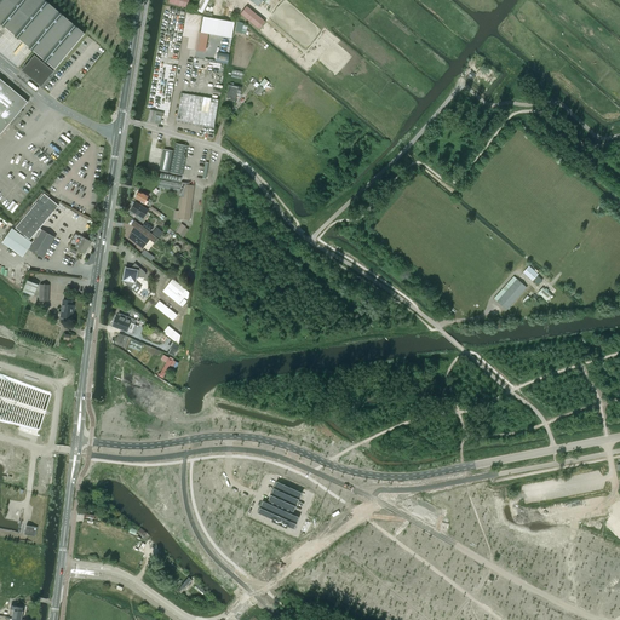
[(44,0),(0,0),(0,22),(55,69),(85,34),(44,0)]
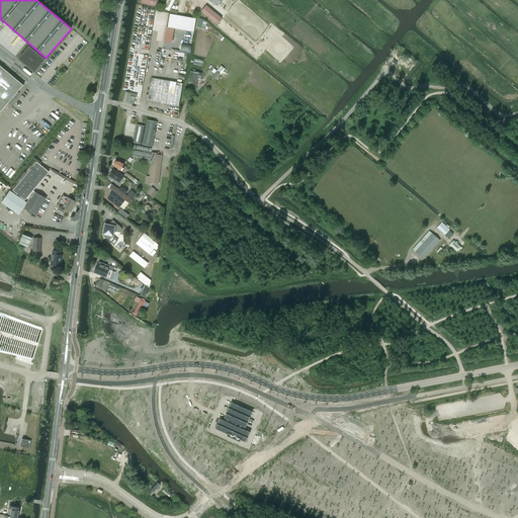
[(169,11),(174,0),(165,0),(162,8),(169,11)]
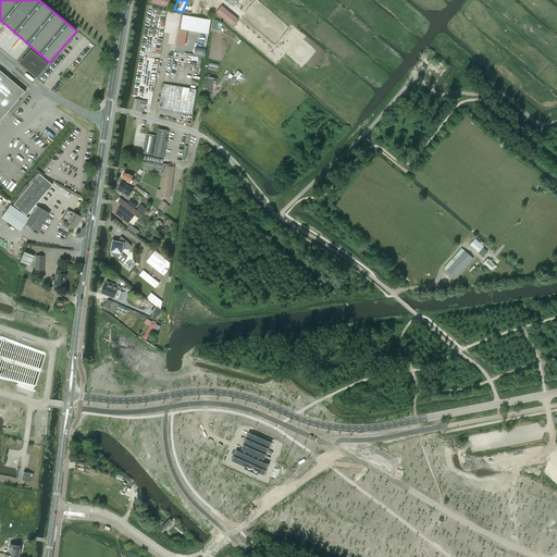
[(233,26),(238,20),(222,5),(217,12),(233,26)]
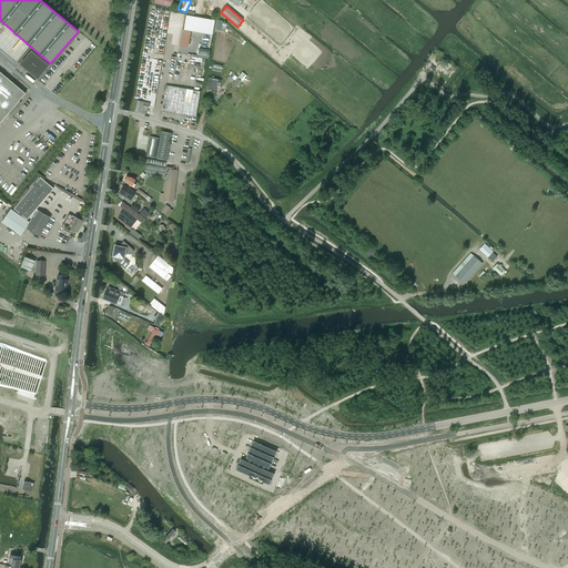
[(170,11),(166,32),(173,33),(171,44),(180,46),(185,16),(180,14),(180,13),(170,11)]
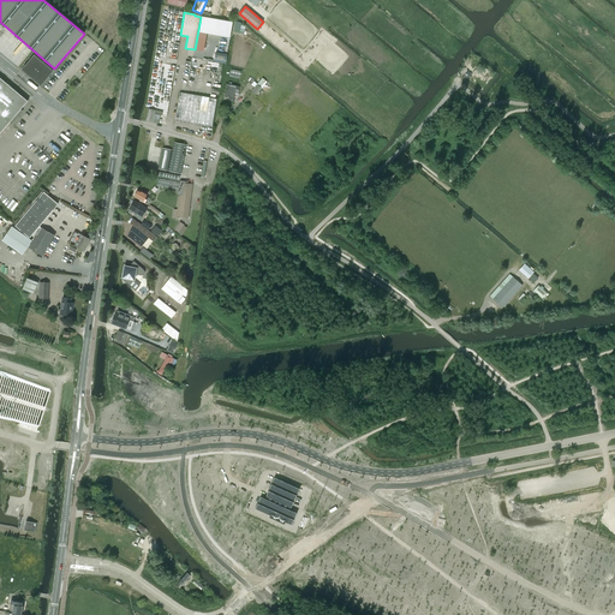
[(236,22),(233,31),(244,34),(245,27),(240,25),(242,23),(236,22)]
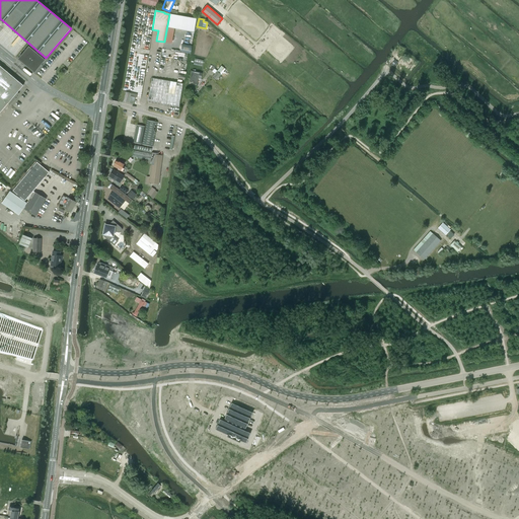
[(395,55),(401,48),(399,46),(393,53),(395,55)]
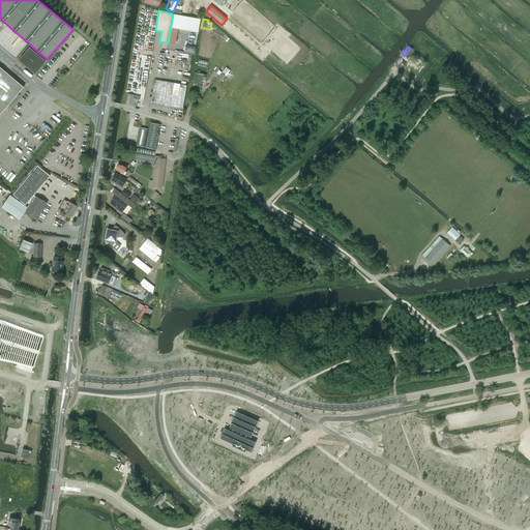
[(30,48),(20,59),(35,72),(46,61),(30,48)]
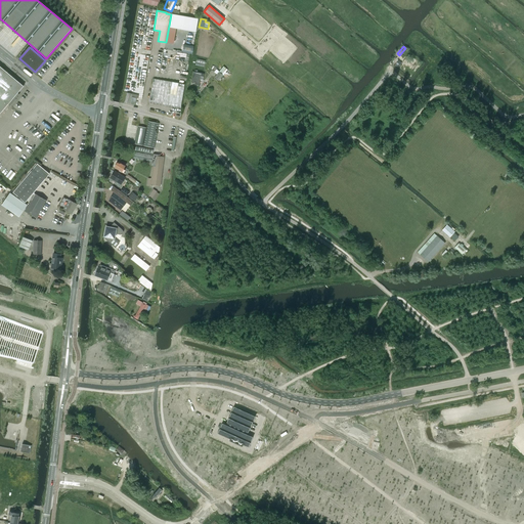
[(0,114),(7,104),(9,106),(14,100),(12,99),(24,86),(0,66),(0,114)]
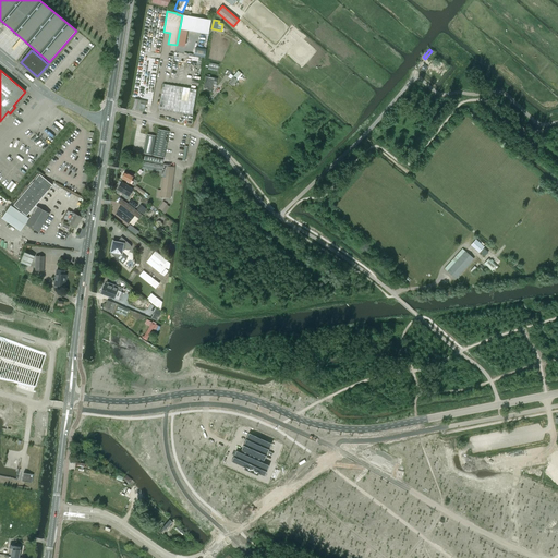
[(232,86),(242,74),(238,71),(233,75),(230,72),(227,76),(231,80),(228,82),(232,86)]
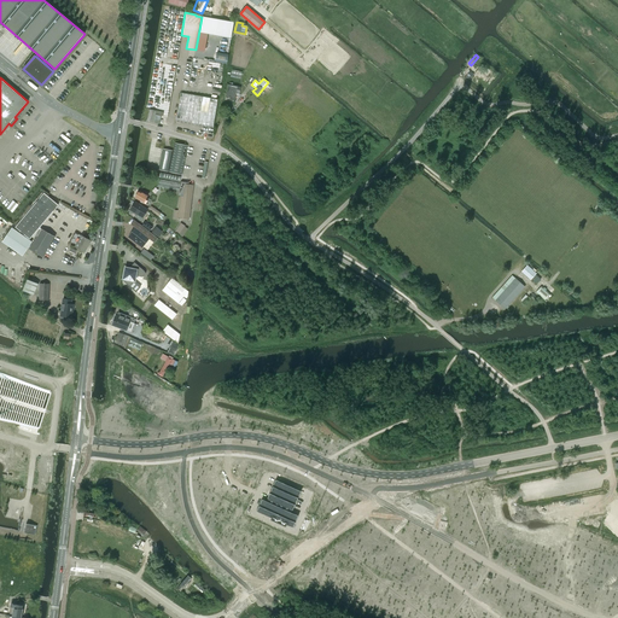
[(239,94),(240,87),(228,85),(226,97),(231,98),(229,100),(234,100),(235,94),(239,94)]
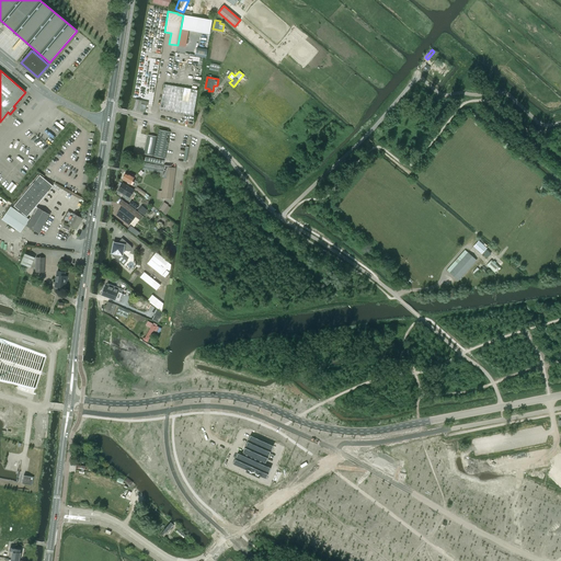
[(164,86),(160,111),(194,116),(197,91),(164,86)]
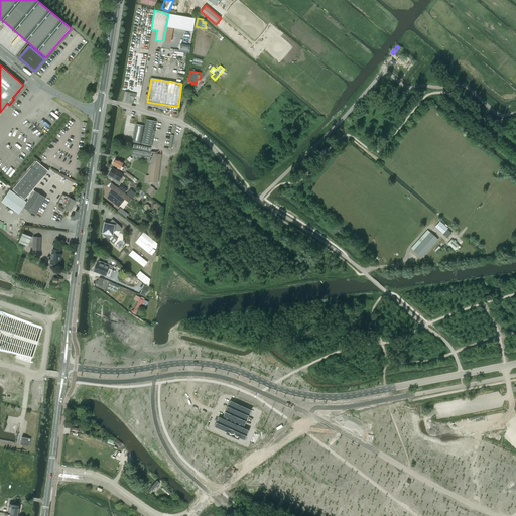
[(133,104),(134,97),(135,97),(136,94),(130,93),(125,92),(123,101),(133,104)]
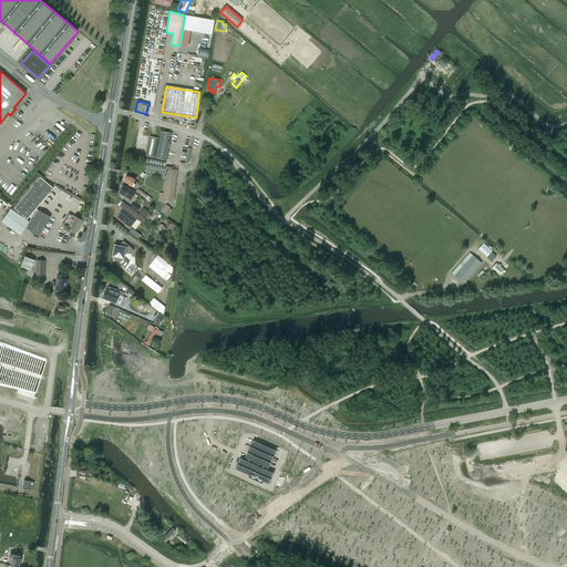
[(167,160),(172,133),(161,131),(155,157),(167,160)]
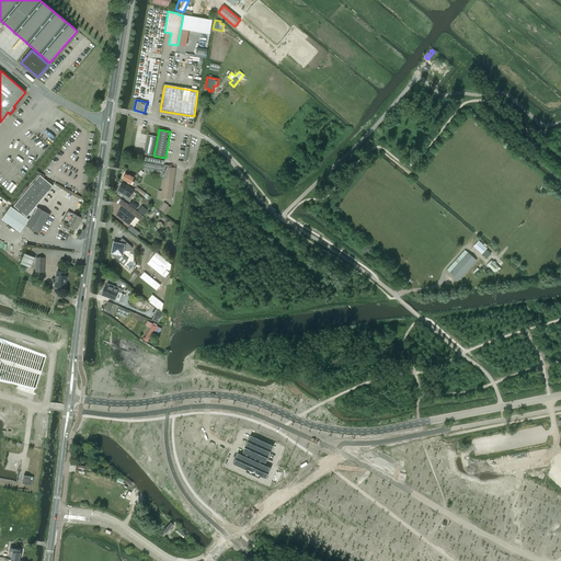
[(148,135),(144,155),(152,156),(157,137),(148,135)]
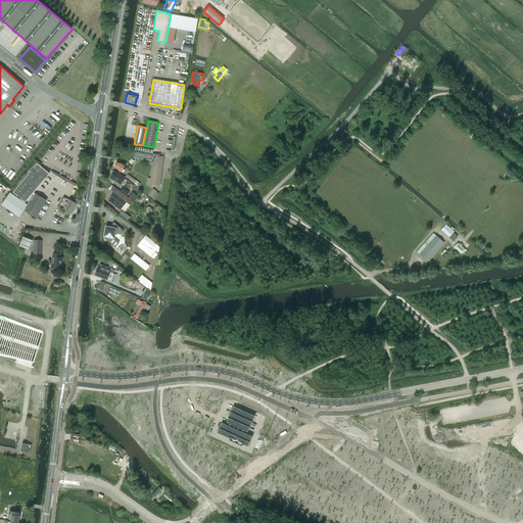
[(152,153),(153,149),(136,145),(135,150),(152,153)]
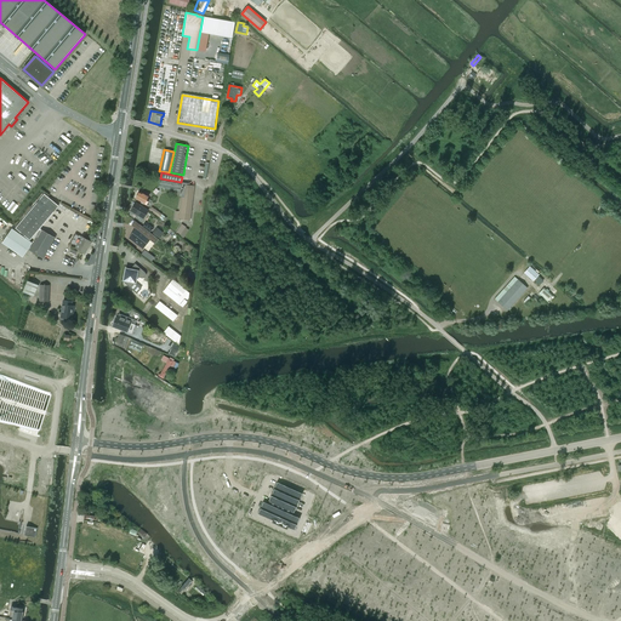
[(180,192),(181,184),(160,181),(159,188),(180,192)]
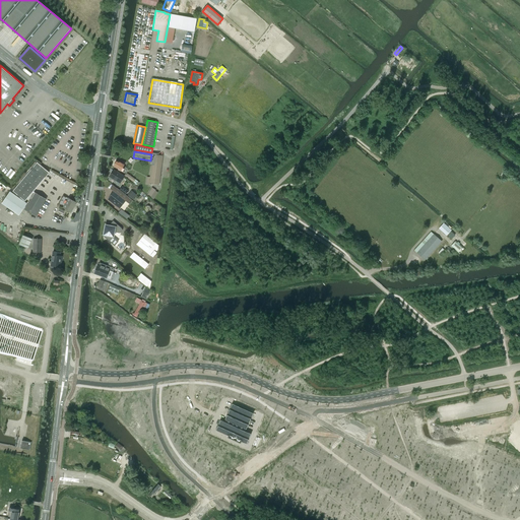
[(159,185),(163,155),(158,155),(159,153),(152,152),(150,165),(151,165),(149,177),(147,177),(146,184),(149,184),(159,185)]
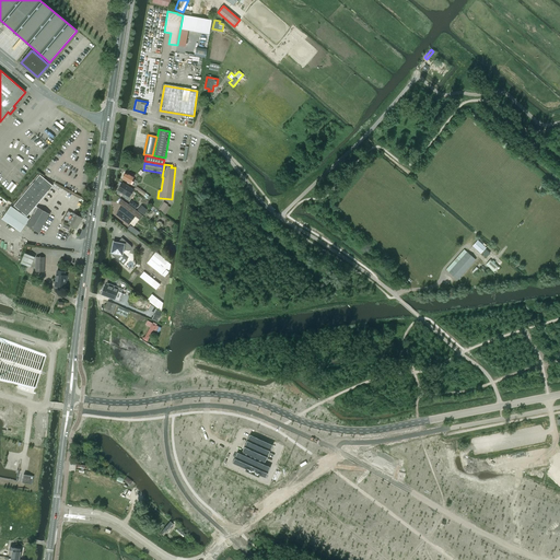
[(133,186),(136,183),(131,182),(133,177),(126,173),(121,179),(133,186)]
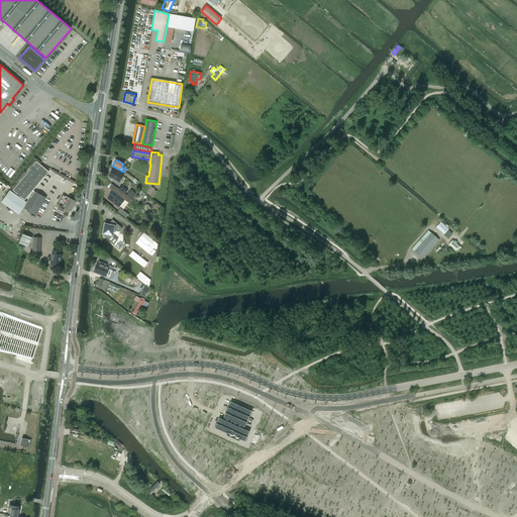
[(40,163),(29,181),(38,187),(49,168),(40,163)]
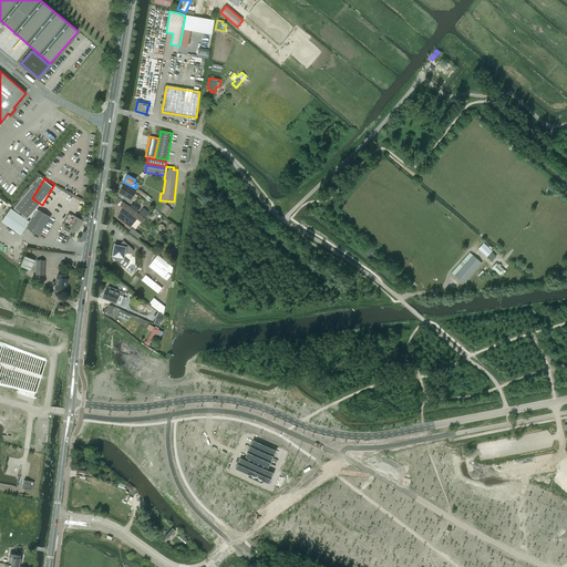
[(12,194),(17,187),(12,184),(7,191),(12,194)]
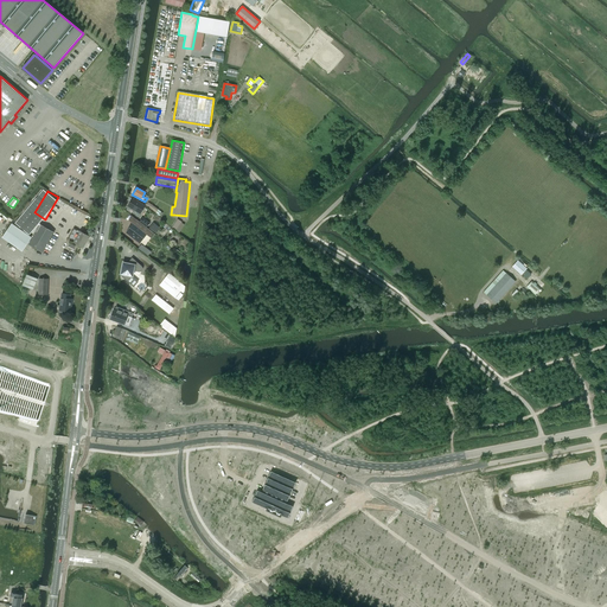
[(140,213),(145,206),(133,198),(128,206),(140,213)]
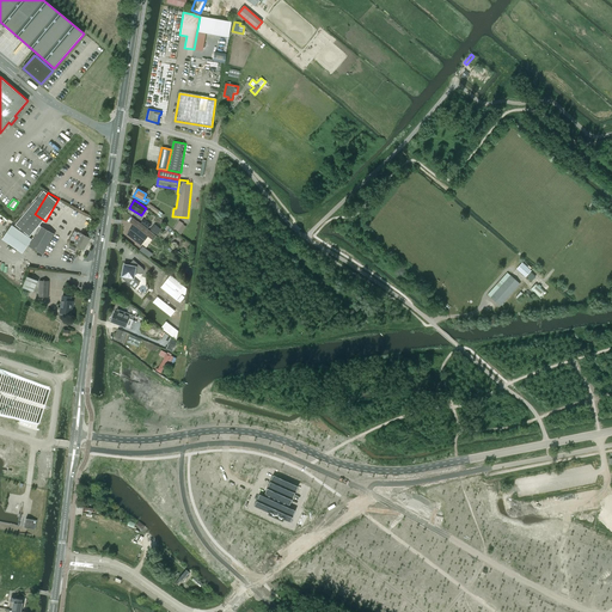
[(144,219),(140,224),(147,230),(151,225),(144,219)]
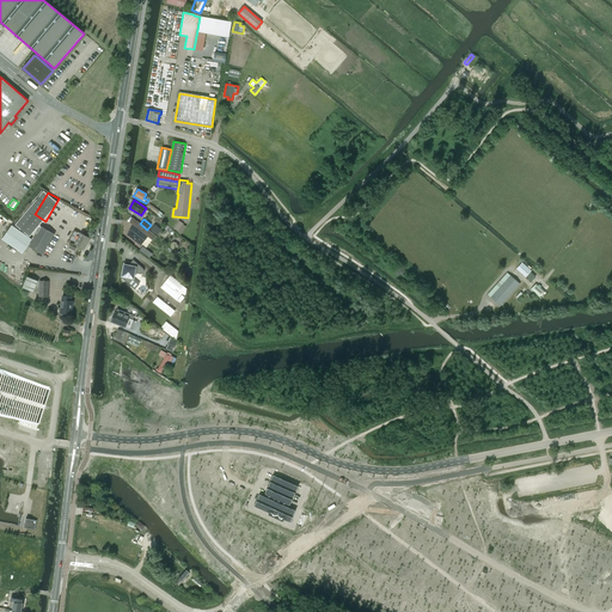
[(34,222),(32,224),(29,221),(25,228),(29,231),(28,232),(35,236),(29,246),(43,255),(54,234),(34,222)]
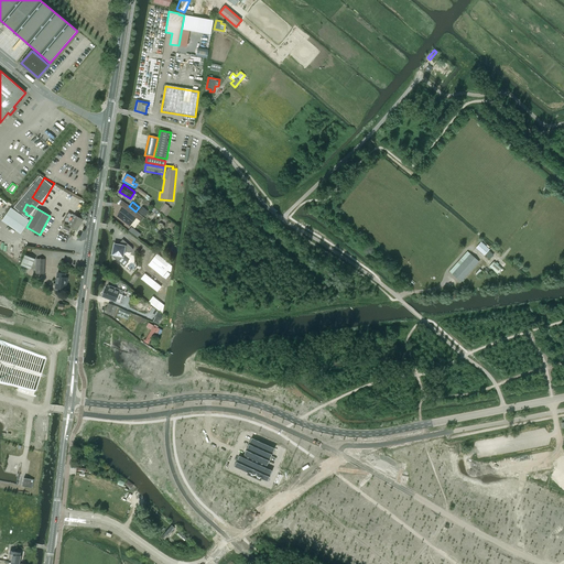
[(129,206),(127,204),(123,208),(117,216),(129,226),(136,217),(141,221),(143,217),(136,212),(129,206)]
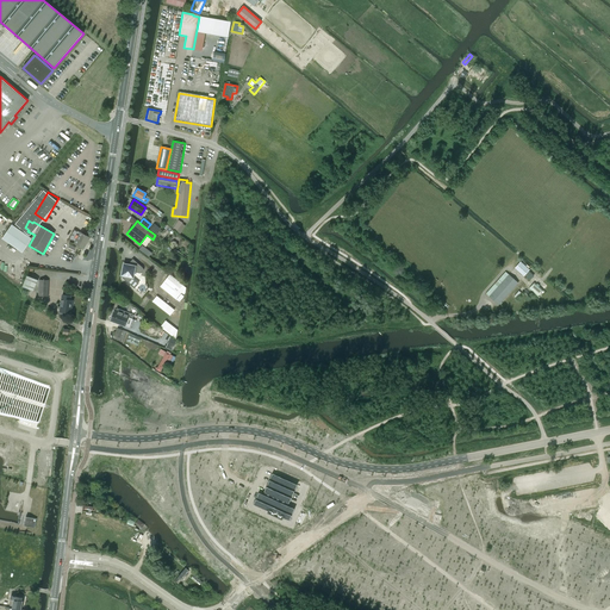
[(22,253),(31,238),(12,225),(2,240),(22,253)]
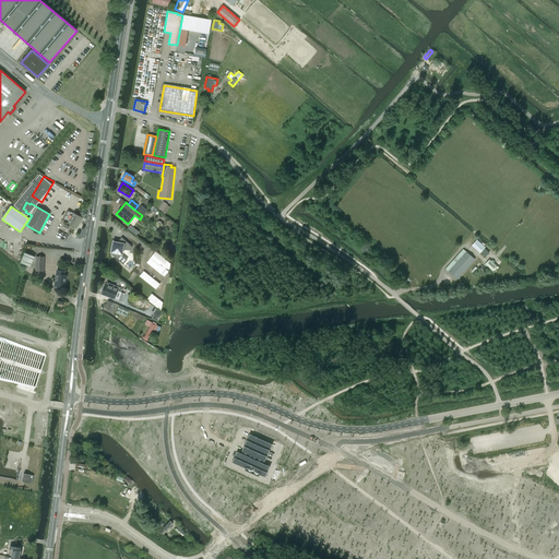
[(76,228),(83,217),(74,213),(68,210),(62,219),(69,223),(76,228)]
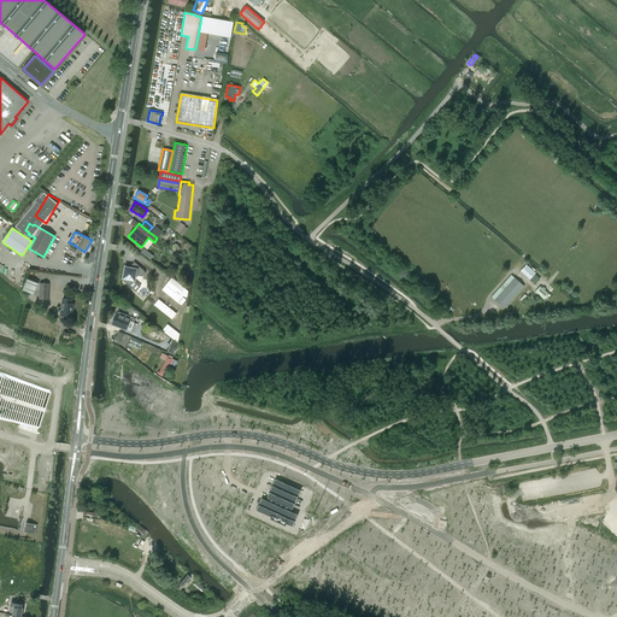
[(145,272),(145,271),(134,262),(129,266),(124,266),(122,280),(136,292),(140,287),(135,282),(136,275),(141,276),(142,276),(144,276),(145,276),(145,275),(145,274),(146,274),(146,272),(145,272)]
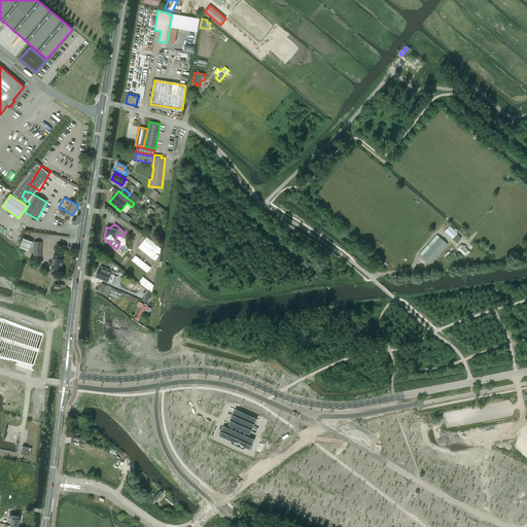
[(445,232),(452,239),(453,238),(457,242),(461,238),(457,234),(450,226),(445,232)]
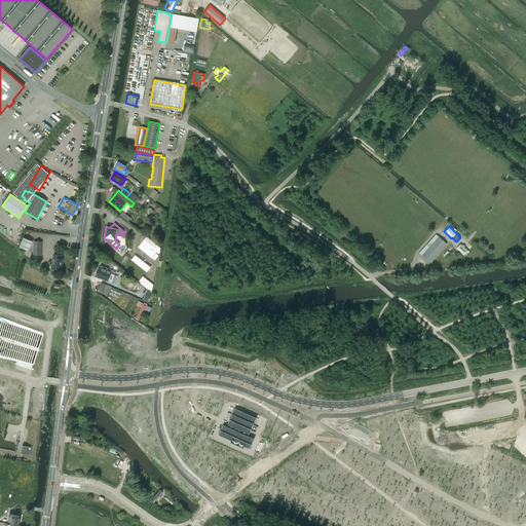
[(447,243),(439,237),(436,234),(418,253),(422,256),(429,263),(447,243)]
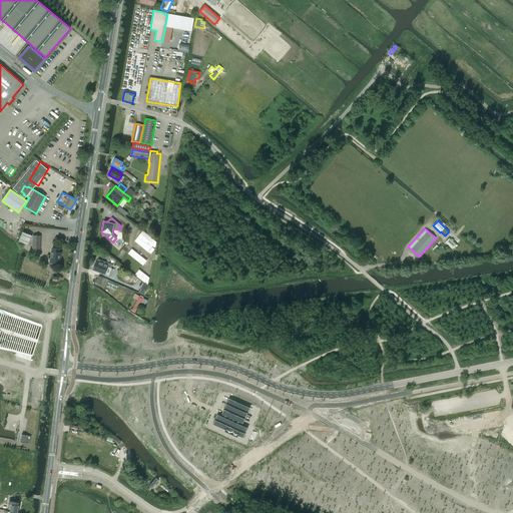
[(156,245),(156,242),(142,230),(134,240),(151,253),(154,248),(156,245)]
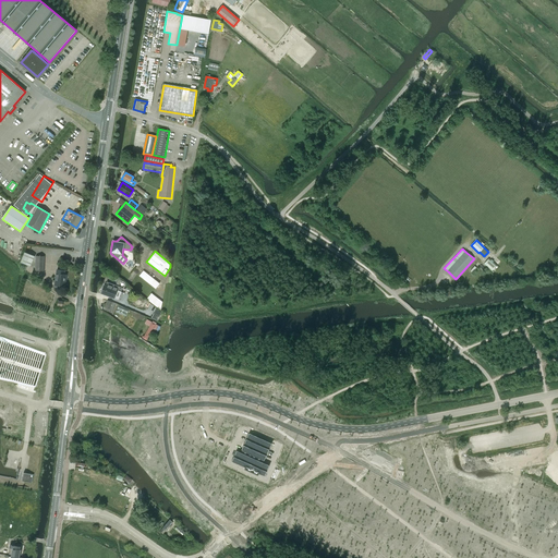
[(24,253),(21,262),(31,266),(35,257),(24,253)]
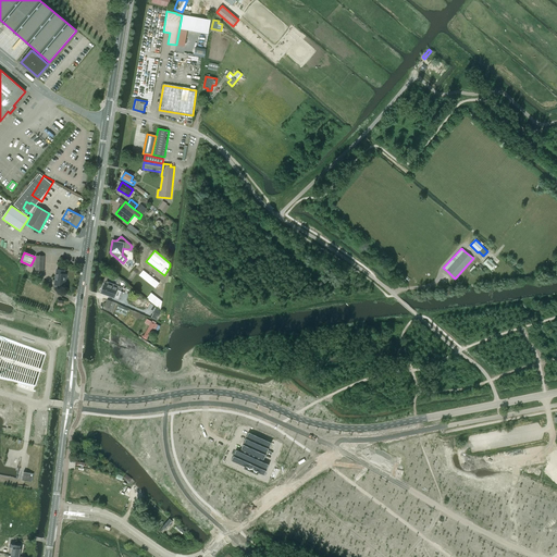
[(44,271),(45,256),(36,256),(36,271),(44,271)]
